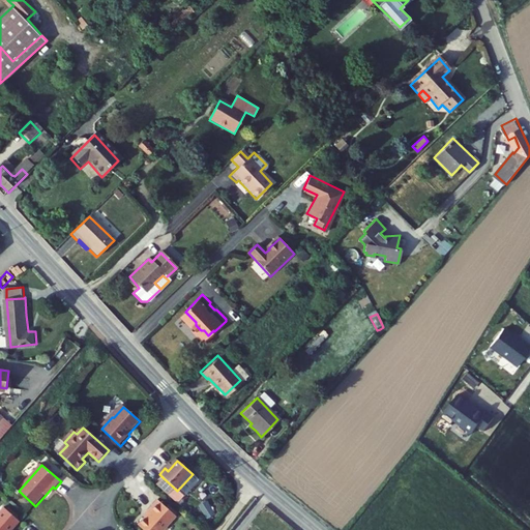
[(176,490),(164,478),(156,487),(169,497),(176,490)]
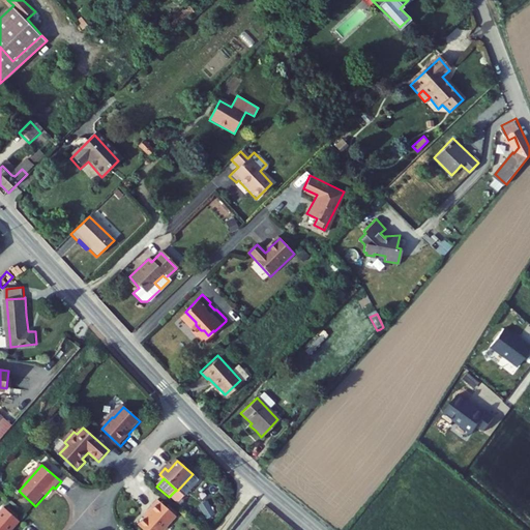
[(55,489),(53,487),(46,495),(48,497),(55,489)]
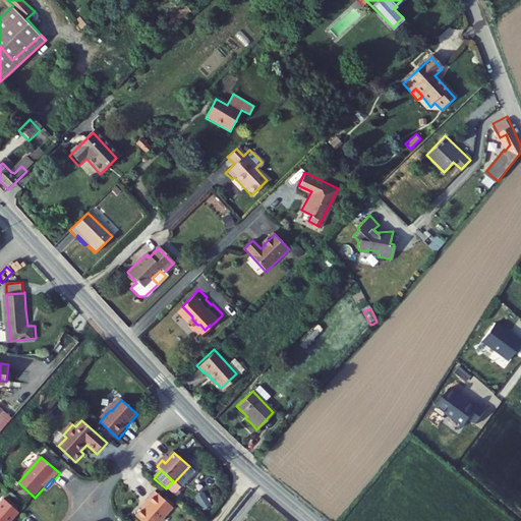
[(203,491),(195,497),(204,509),(211,504),(203,491)]
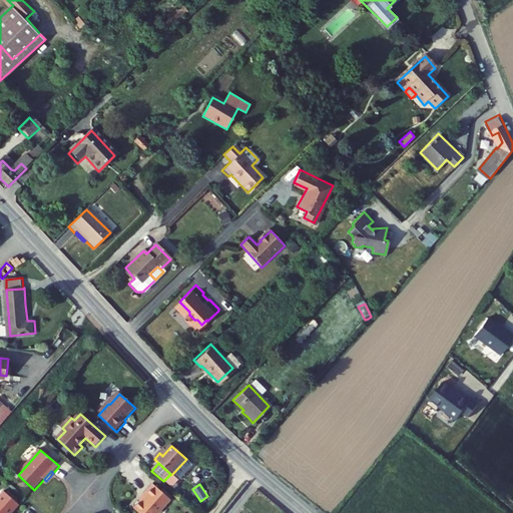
[(159,512),(170,502),(153,485),(143,496),(144,498),(133,510),(136,512),(159,512)]
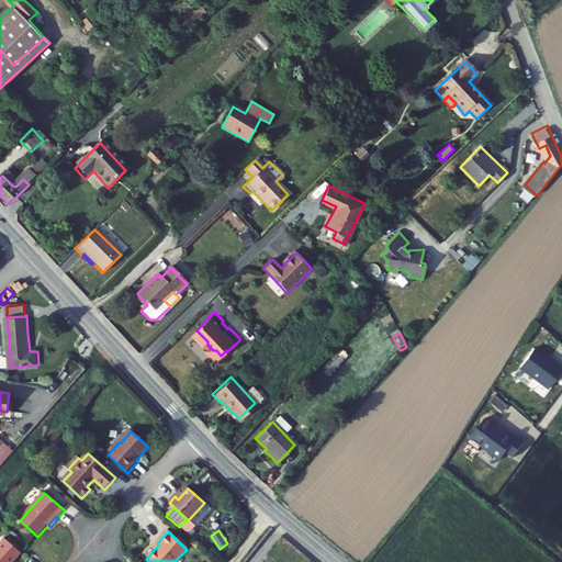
[(13,561),(22,553),(6,539),(0,544),(0,561),(13,561)]
